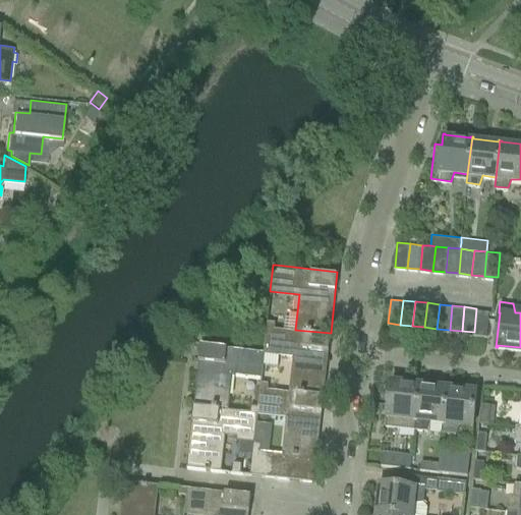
[(476,308),(474,332),(486,334),(488,309),(476,308)]
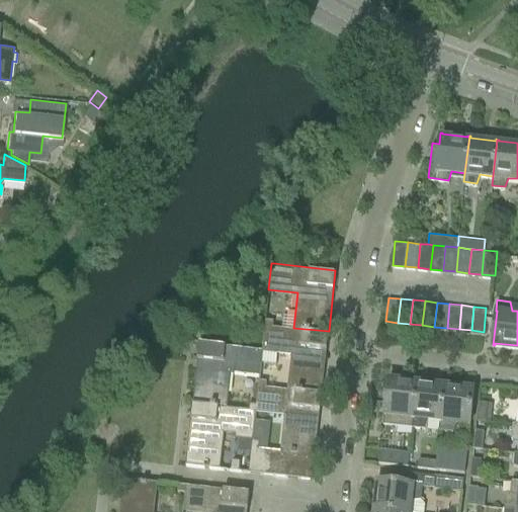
[(261,347),(261,349),(290,352),(286,388),(322,392),(329,331),(293,328),(274,325),(272,325),(264,324),(261,347)]
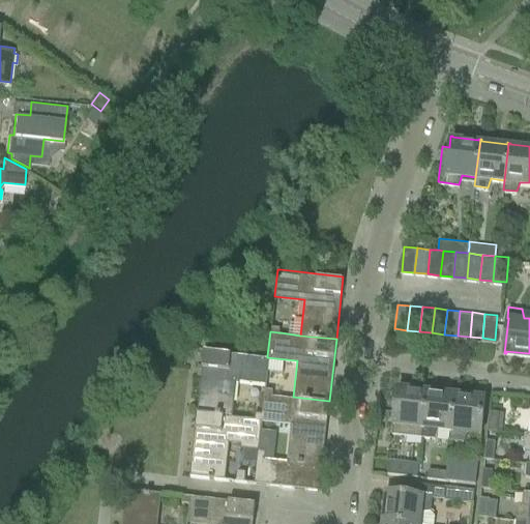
[(198,410),(198,411),(232,414),(235,379),(264,382),(267,357),(267,355),(230,351),(210,349),(205,348),(204,350),(202,373),(198,410)]
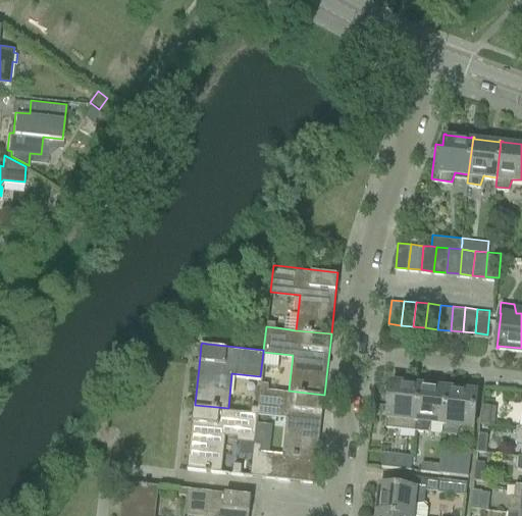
[(386,413),(385,425),(415,428),(420,382),(419,382),(419,383),(393,380),(394,379),(392,378),(387,414),(386,413)]
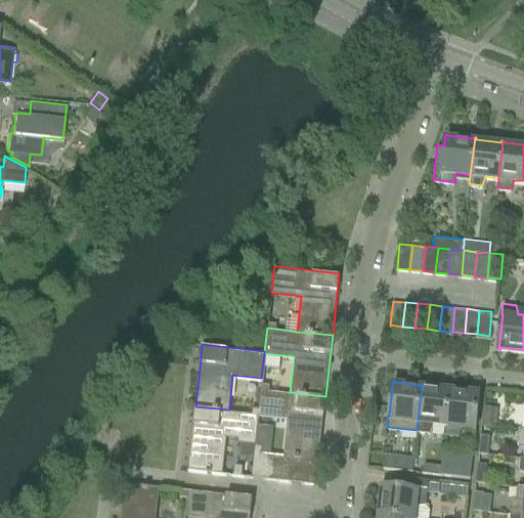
[(422,384),(417,430),(429,431),(432,422),(445,423),(450,387),(448,387),(448,388),(423,385),(423,384),(422,384)]
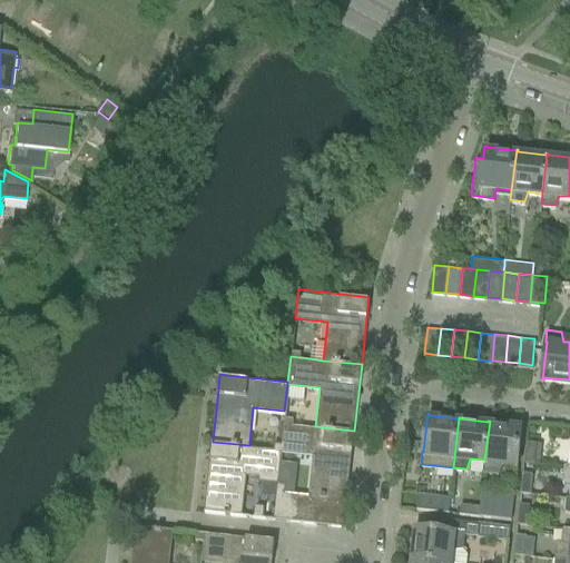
[(484,460),(483,471),(498,472),(501,462),(518,463),(520,446),(522,424),(520,424),(520,425),(491,422),(491,421),(490,421),(484,460)]
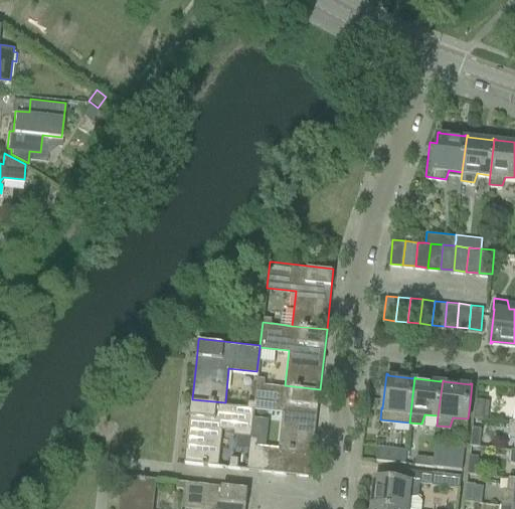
[(287,448),(300,449),(313,451),(320,389),(285,385),(255,382),(252,405),(252,408),(282,411),(278,447),(287,448)]
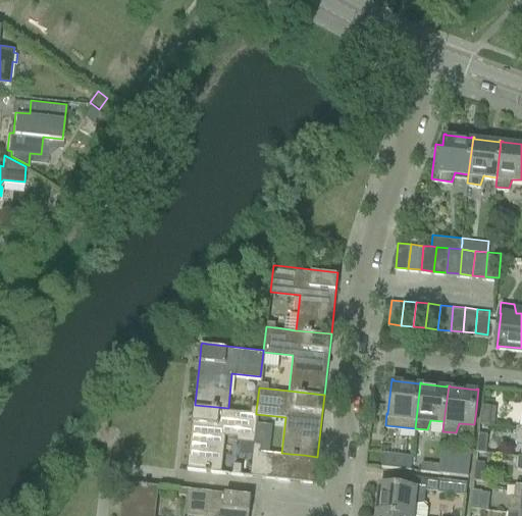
[(480,420),(489,421),(491,403),(482,402),(480,420)]
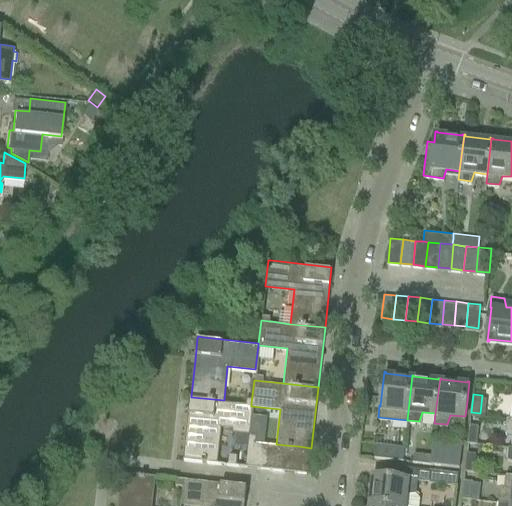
[(184,457),(217,461),(220,426),(232,427),(231,431),(248,433),(251,406),(251,403),(245,402),(224,400),(191,397),(184,457)]
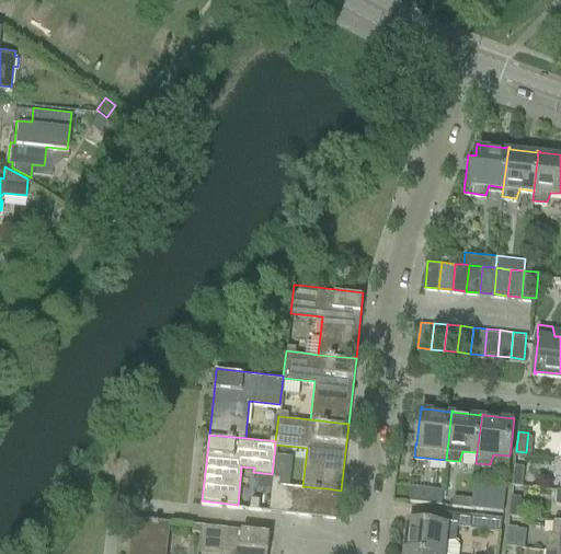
[(515,462),(513,482),(522,483),(524,463),(515,462)]
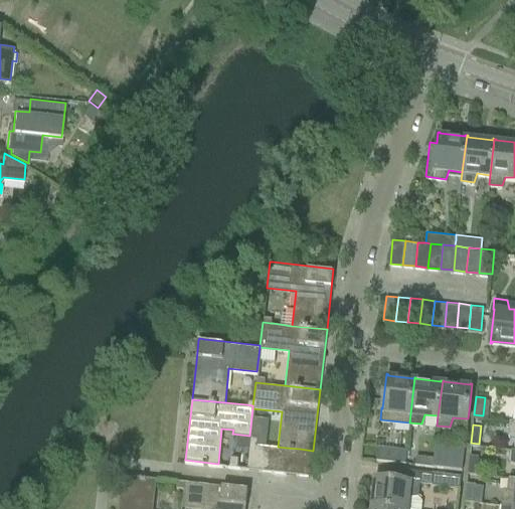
[(248,443),(246,467),(259,468),(262,445),(256,444),(248,443)]
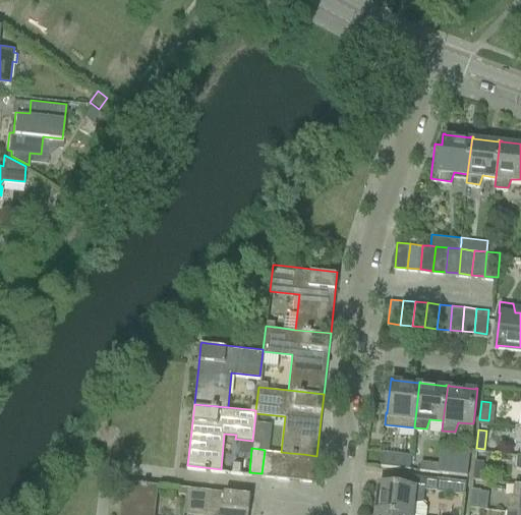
[(440,461),(439,470),(467,472),(469,450),(441,448),(440,461)]
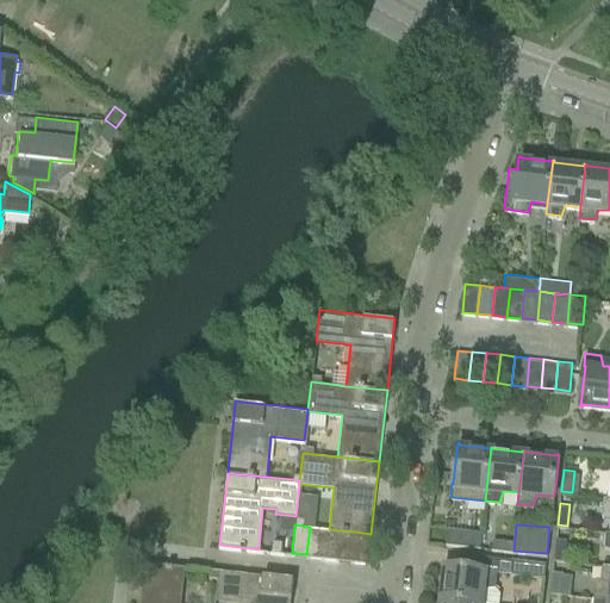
[(444,542),(479,546),(481,530),(447,526),(444,542)]
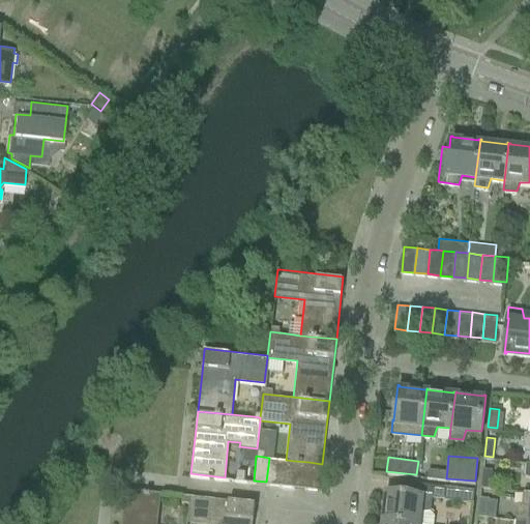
[(269,458),(266,482),(280,484),(283,459),(269,458)]
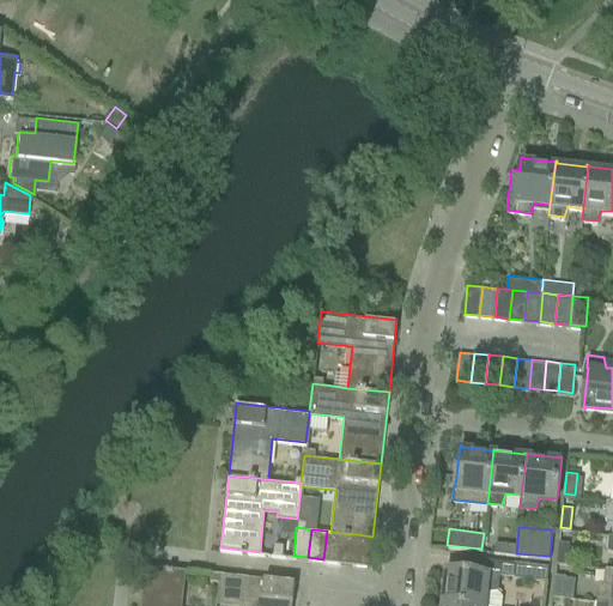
[(327,531),(323,559),(339,561),(341,533),(331,532),(327,531)]
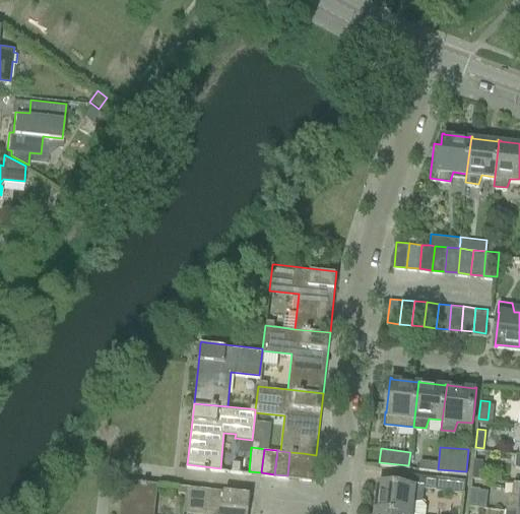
[(289,452),(287,475),(301,476),(303,453),(289,452)]
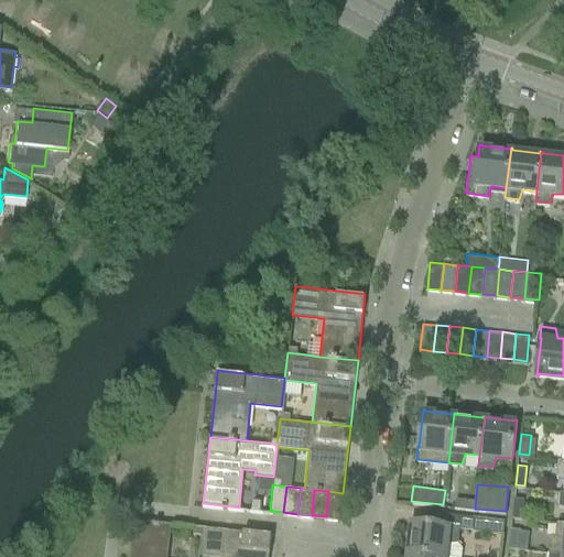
[(328,491),(326,516),(339,519),(343,493),(328,491)]
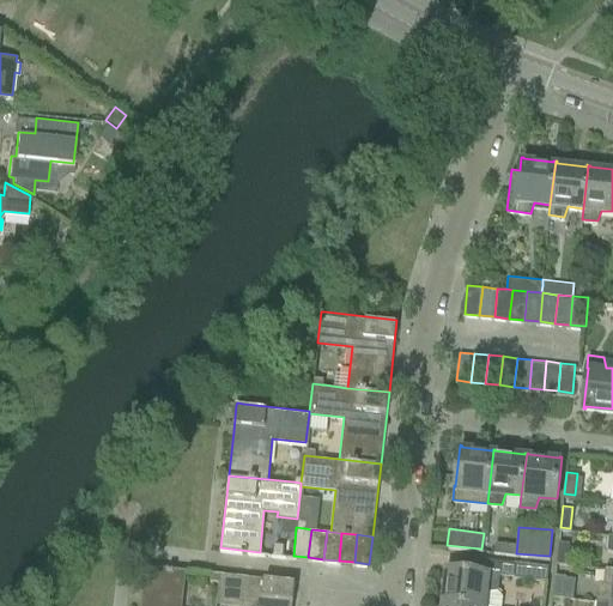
[(559,539),(557,561),(566,562),(569,540),(559,539)]
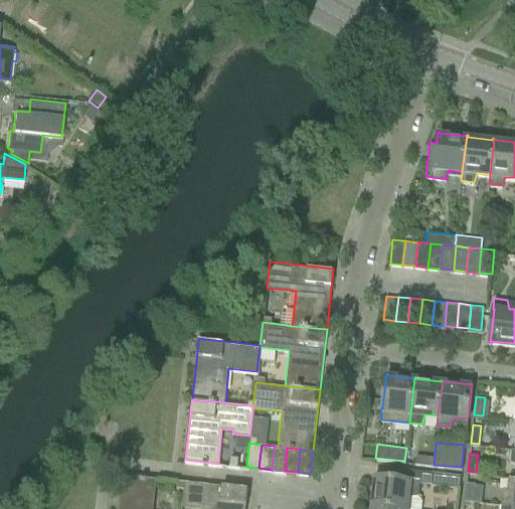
[(415,454),(414,463),(432,464),(434,465),(435,456),(433,456),(415,454)]
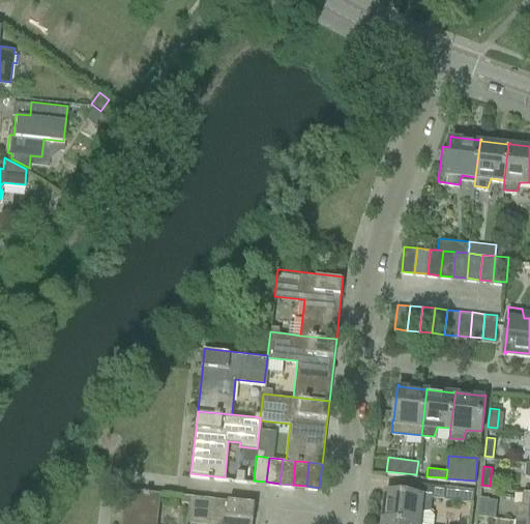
[(236,468),(235,478),(244,479),(245,469),(236,468)]
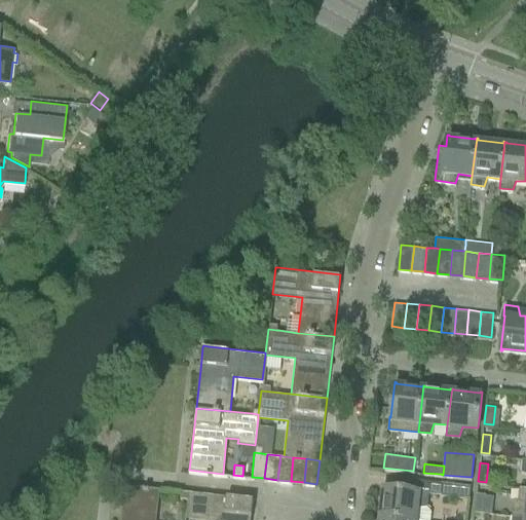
[(442,480),(441,492),(468,495),(471,483),(442,480)]
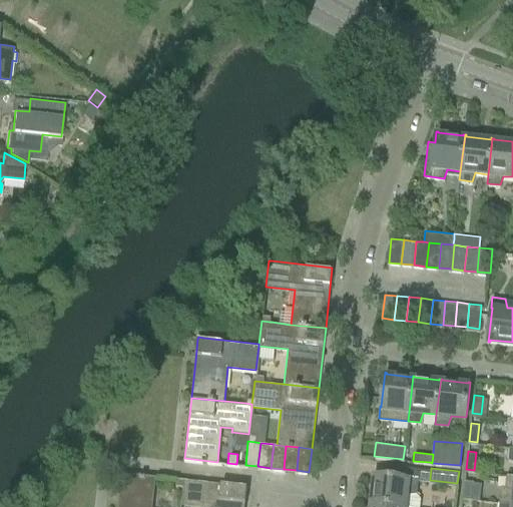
[(123,472),(118,506),(151,506),(155,475),(123,472)]
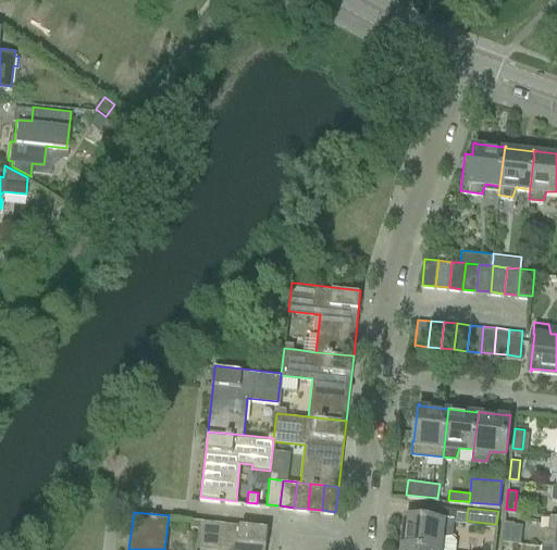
[(543,527),(542,544),(556,545),(556,514),(549,513),(547,527),(543,527)]
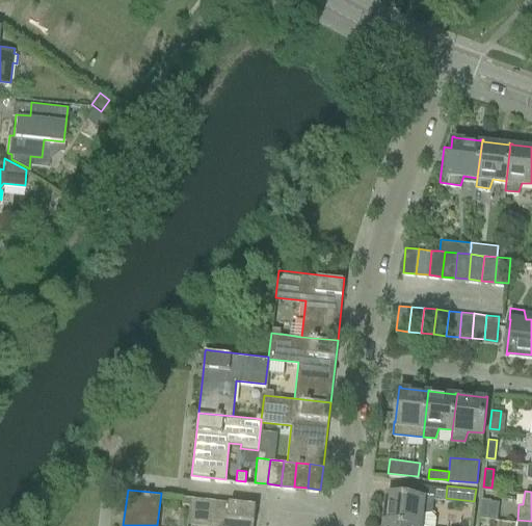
[(384,520),(384,521),(421,525),(429,525),(435,525),(435,515),(432,510),(433,496),(408,494),(388,492),(388,493),(389,494),(387,520),(384,520)]
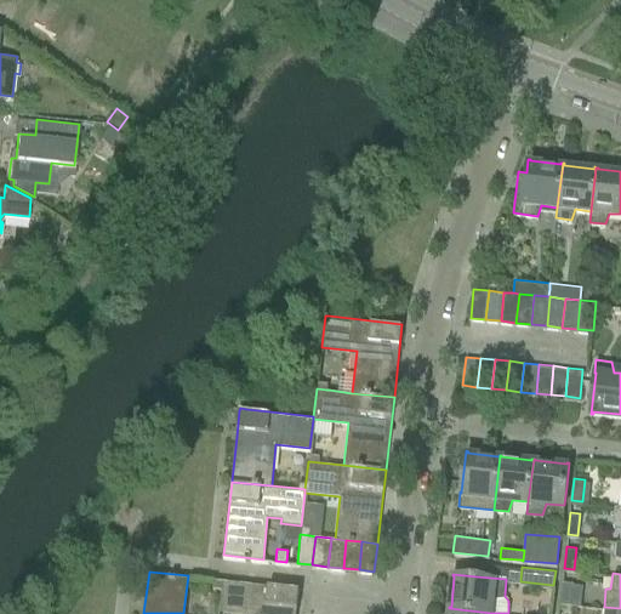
[(221,589),(218,610),(252,613),(296,613),(300,587),(224,579),(222,579),(221,589)]
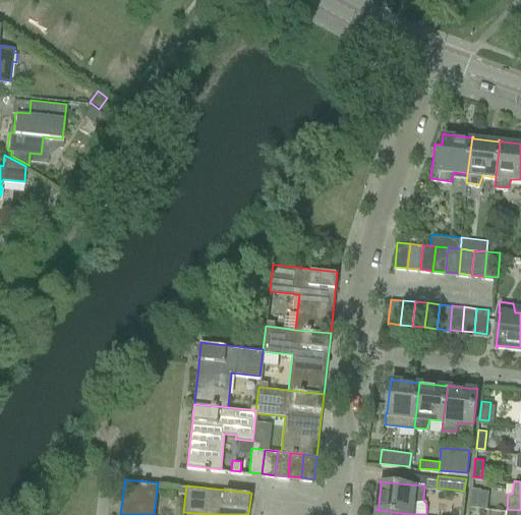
[(472,487),(470,505),(478,506),(480,488),(472,487)]
